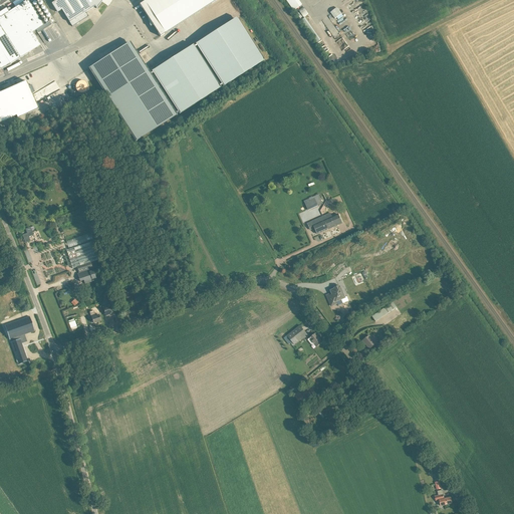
[(0,47),(11,64),(40,45),(32,33),(44,25),(28,0),(27,0),(16,8),(15,6),(14,7),(14,9),(8,12),(6,9),(0,12),(0,47)]
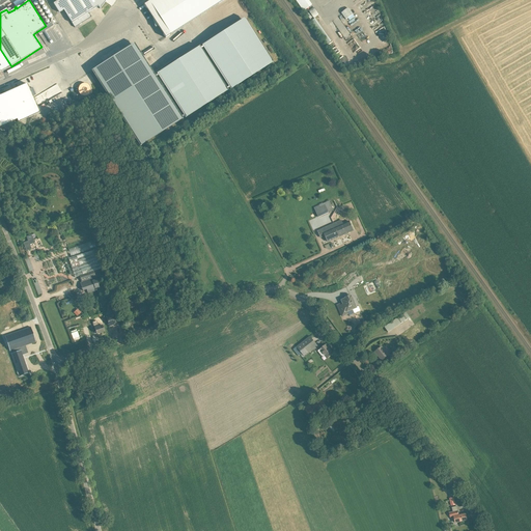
[(92,17),(89,12),(94,9),(88,0),(59,0),(54,3),(59,12),(64,9),(75,28),(92,17)]
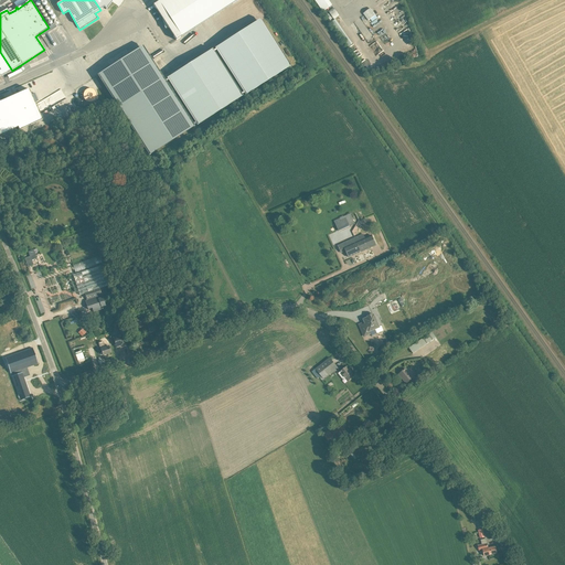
[(160,0),(153,4),(177,41),(238,0),(160,0)]
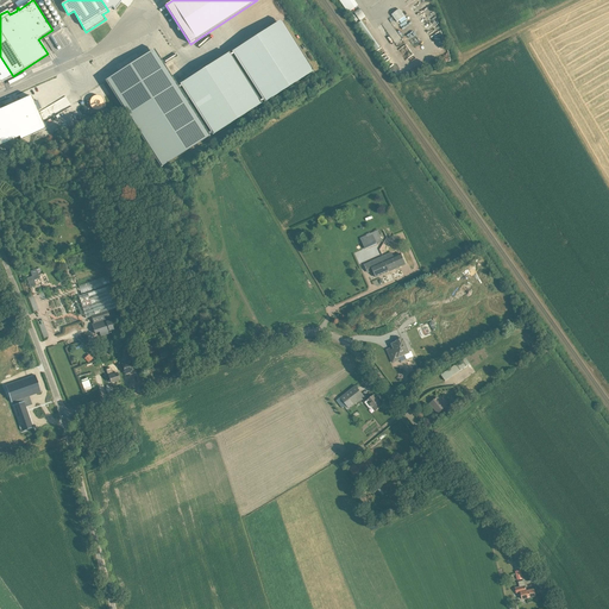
[(338,0),(346,12),(357,6),(353,0),(338,0)]
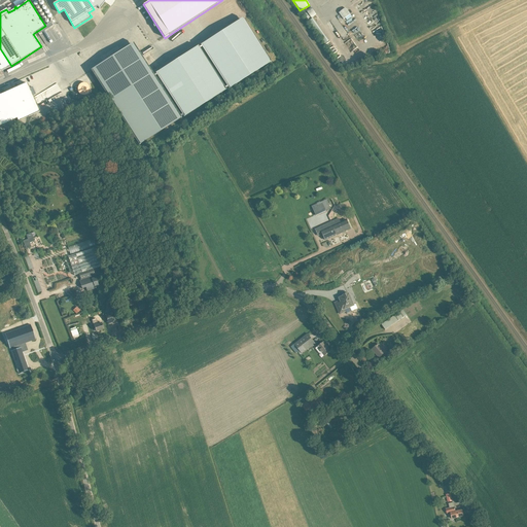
[(311,7),(306,11),(311,18),(316,13),(311,7)]
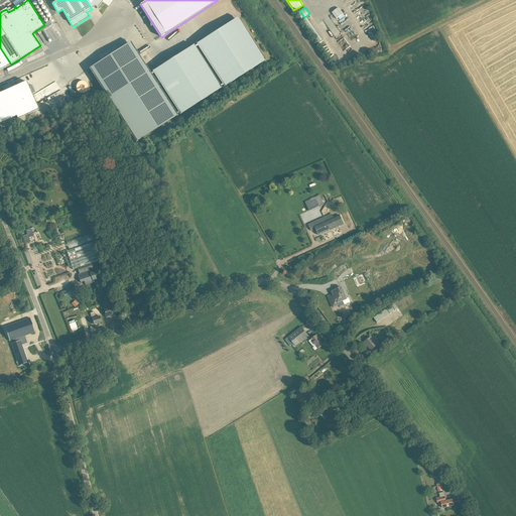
[(345,16),(339,7),(332,12),(337,19),(339,17),(340,19),(345,16)]
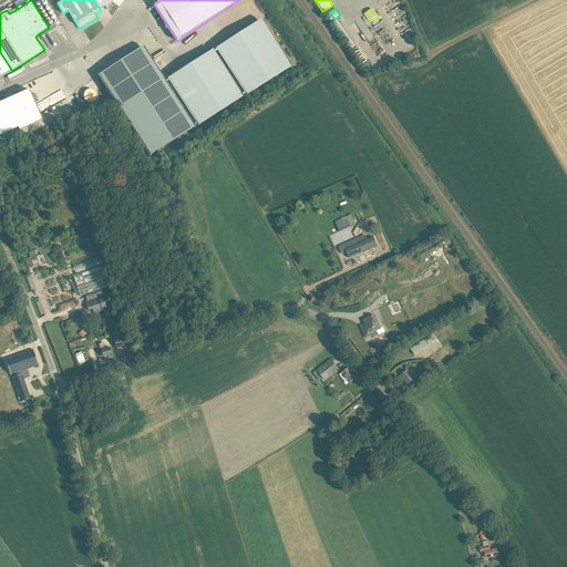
[(353,44),(338,19),(332,21),(348,48),(353,44)]
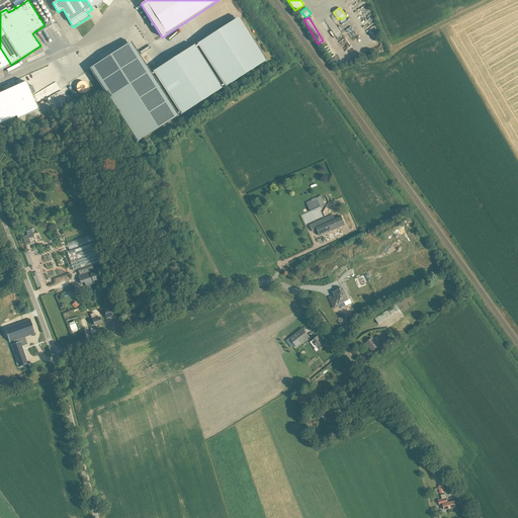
[(238,18),(198,45),(225,86),(265,61),(238,18)]
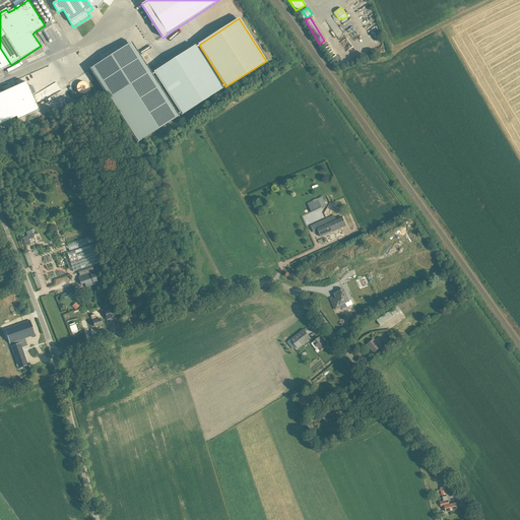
[(334,30),(338,37),(343,34),(336,23),(336,24),(339,28),(334,30)]
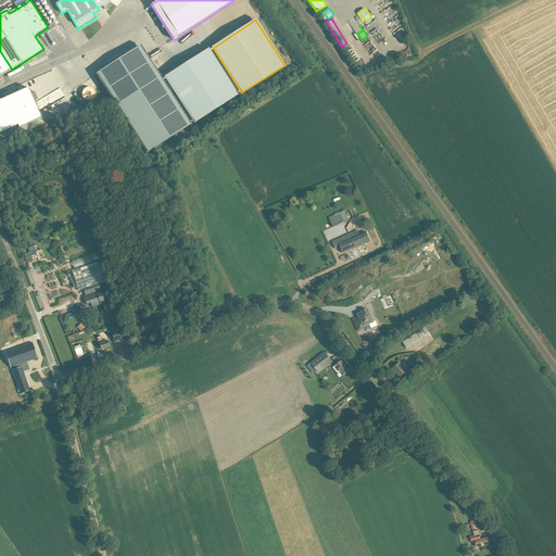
[(97,74),(147,152),(190,124),(140,46),(97,74)]
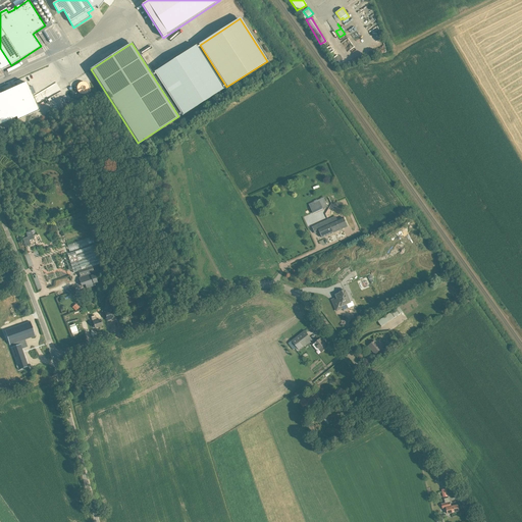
[(196,47),(155,72),(183,114),(222,89),(196,47)]
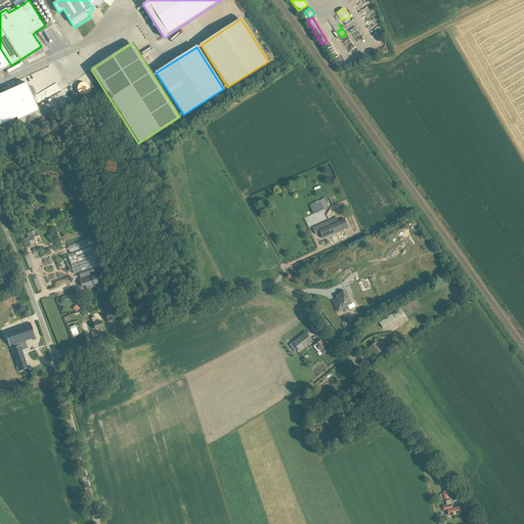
[(0,71),(11,67),(11,66),(0,48),(0,71)]
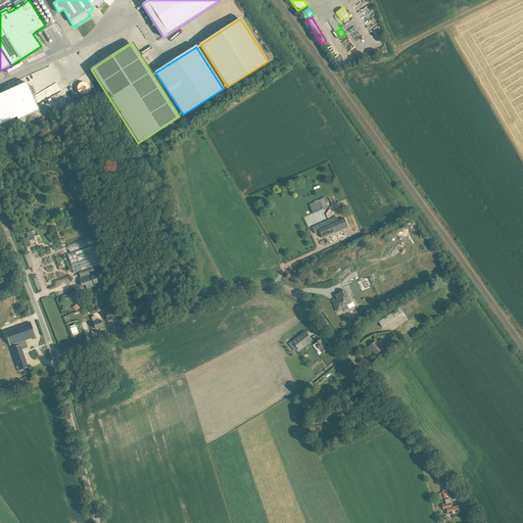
[(77,88),(77,89),(77,90),(78,90),(78,91),(78,92),(79,92),(79,93),(80,93),(80,94),(81,94),(82,94),(82,95),(83,95),(84,95),(85,95),(85,94),(86,94),(87,94),(87,93),(88,93),(88,92),(89,92),(89,91),(89,90),(90,89),(90,88),(89,87),(89,86),(89,85),(88,85),(88,84),(87,84),(87,83),(86,83),(85,83),(84,82),(83,82),(82,82),(82,83),(81,83),(80,83),(80,84),(79,84),(79,85),(78,85),(78,86),(78,87),(77,87),(77,88)]
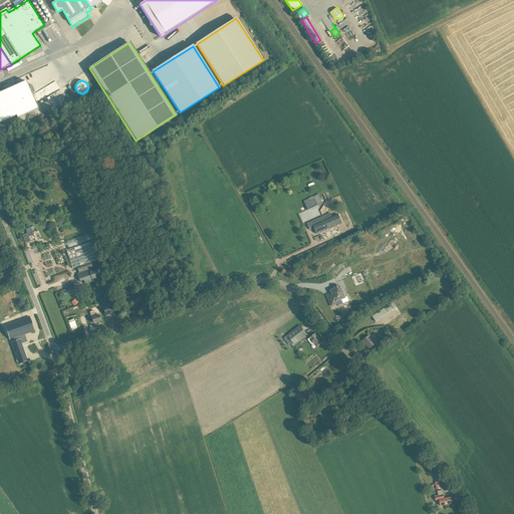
[(26,81),(0,92),(0,123),(16,116),(17,118),(39,108),(26,81)]
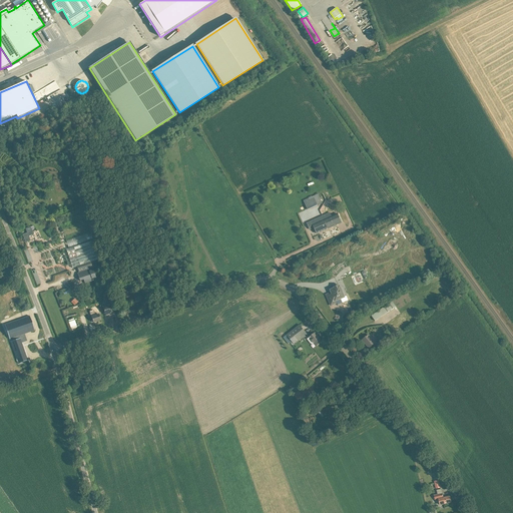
[(318,193),(303,199),(307,209),(322,203),(318,193)]
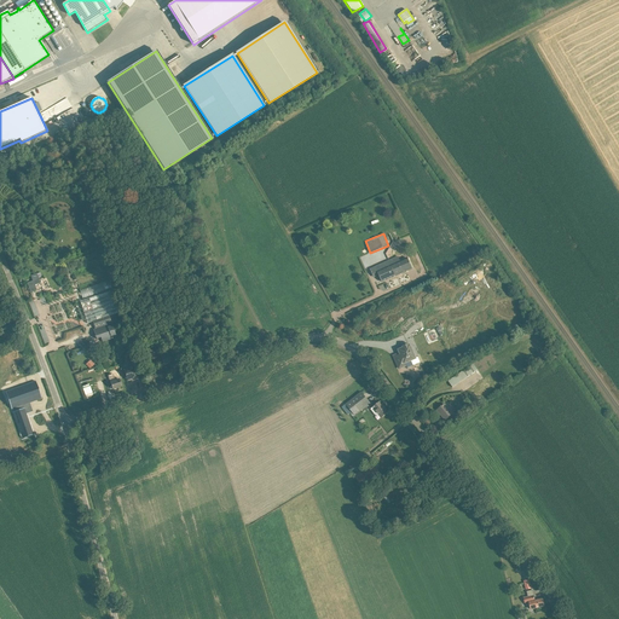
[(398,258),(389,261),(397,276),(412,268),(408,259),(400,261),(398,258)]
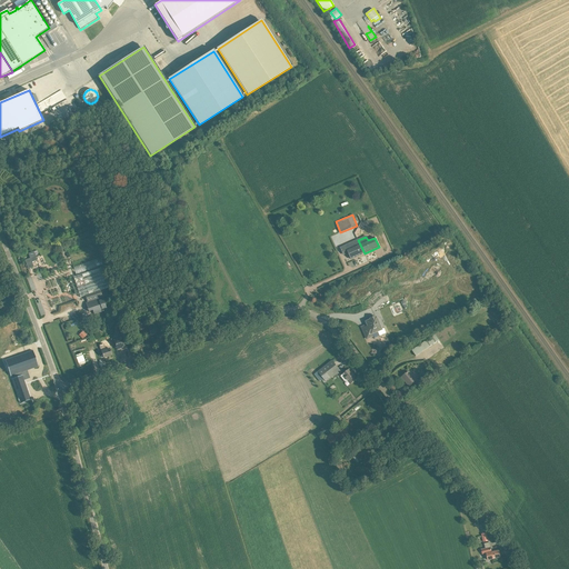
[(358,240),(346,246),(349,253),(351,259),(365,253),(358,240)]
